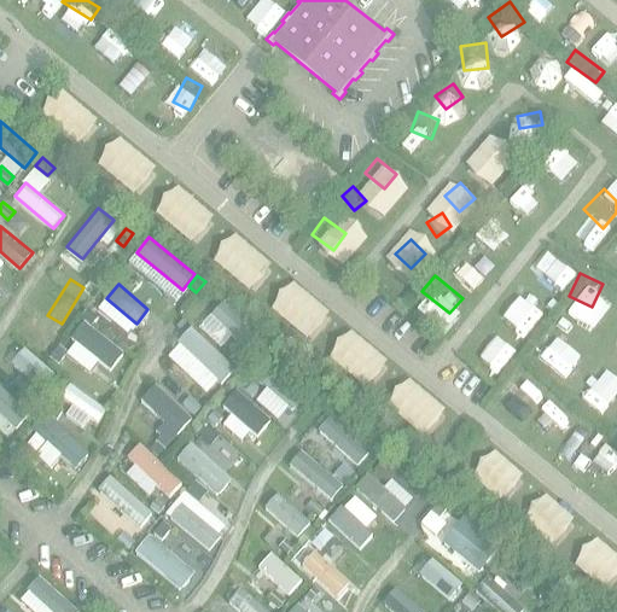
[(261,333),(223,301),(210,316),(249,348),(261,333)]
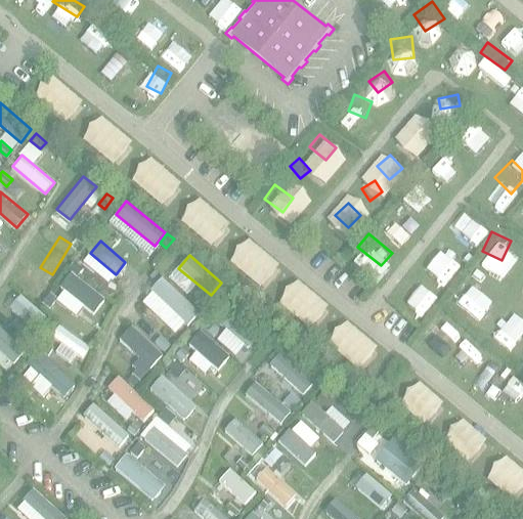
[(75,259),(69,265),(78,272),(83,266),(75,259)]
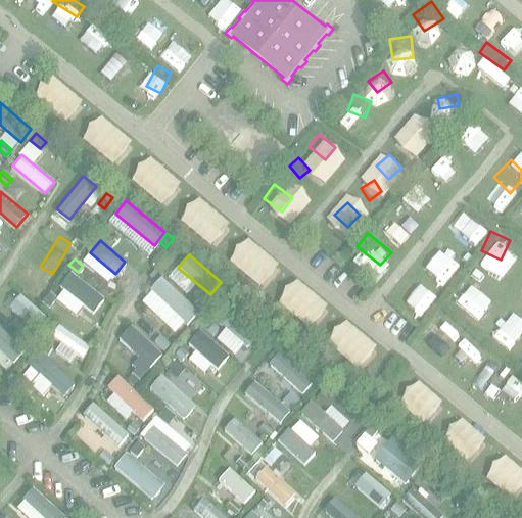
[(423,263),(410,288),(430,298),(443,273),(423,263)]
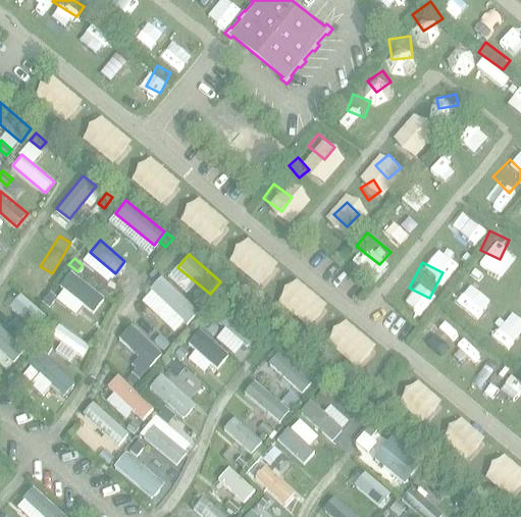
[(24,266),(14,278),(27,288),(32,280),(36,275),(24,266)]
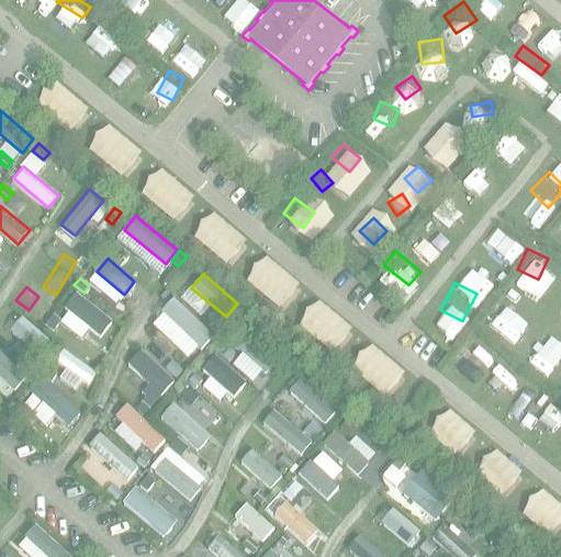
[(112,323),(77,294),(66,309),(100,337),(112,323)]
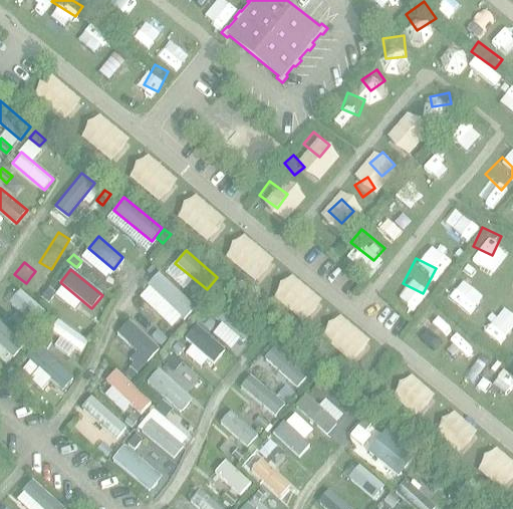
[(471,304),(485,289),(462,270),(449,285),(471,304)]
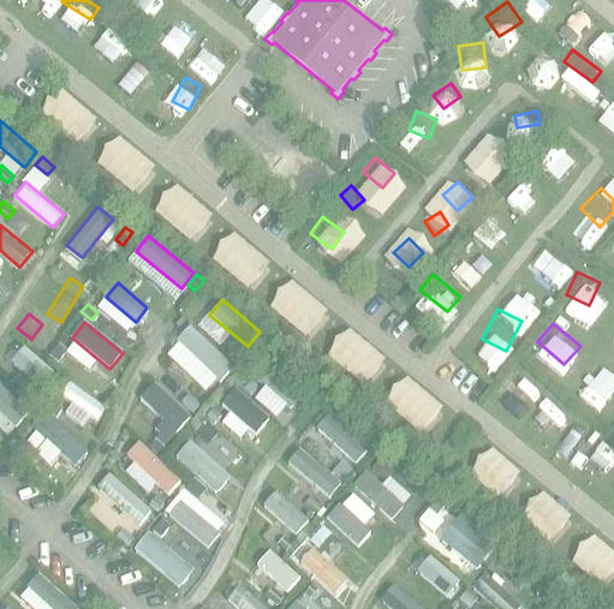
[(234,368),(191,327),(178,340),(221,382),(234,368)]
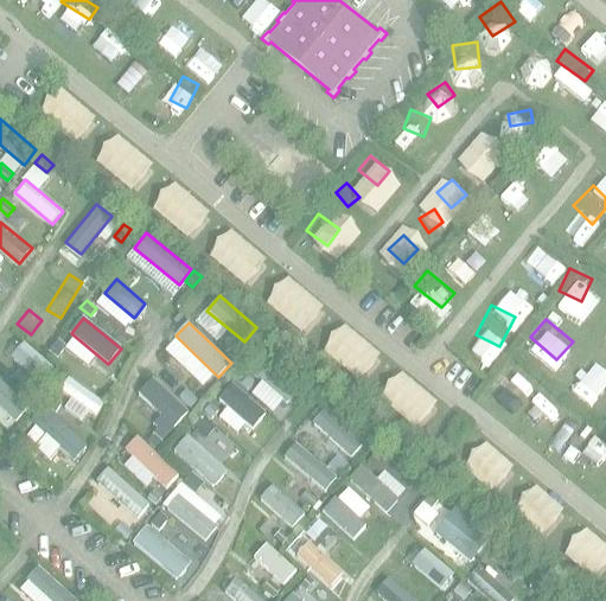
[(37,326),(31,334),(42,343),(48,334),(37,326)]
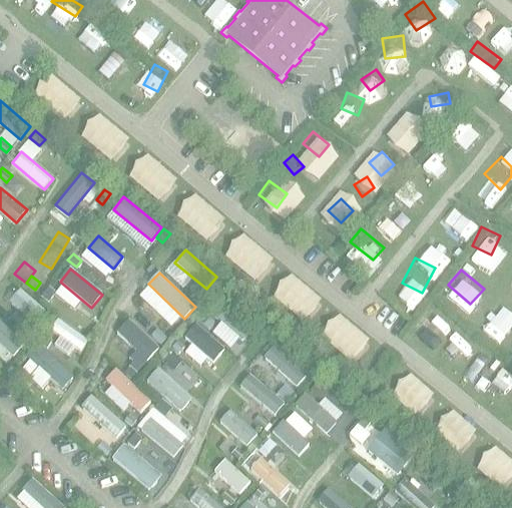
[(48,284),(40,294),(47,300),(55,290),(48,284)]
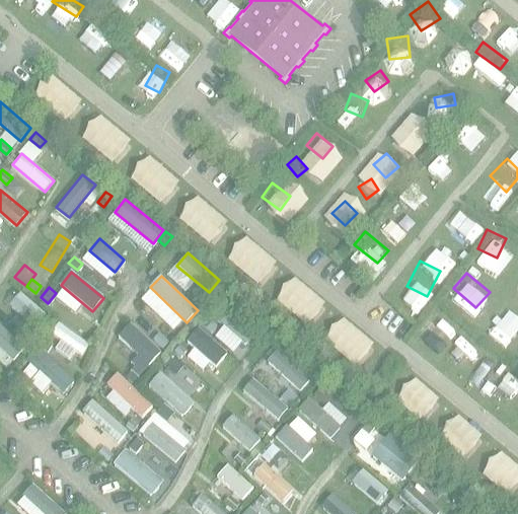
[(47,316),(21,295),(11,307),(37,328),(47,316)]
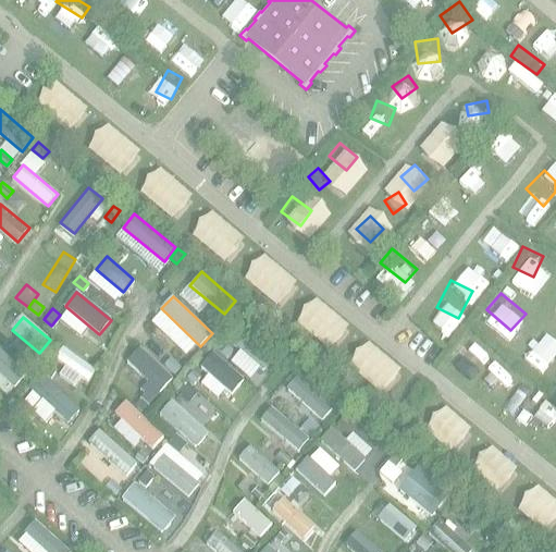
[(279,355),(244,326),(233,340),(267,368),(279,355)]
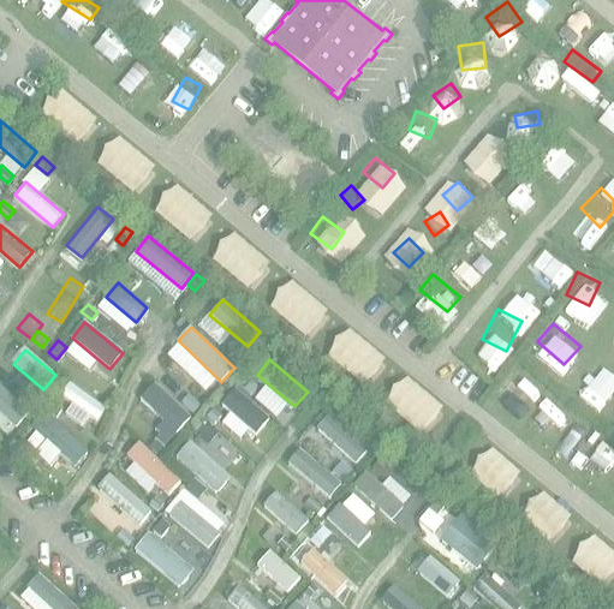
[(246,374),(238,382),(250,392),(257,383),(246,374)]
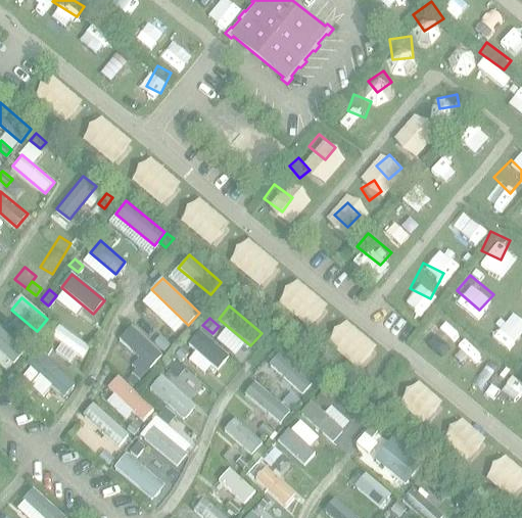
[(90,345),(60,325),(53,335),(83,356),(90,345)]
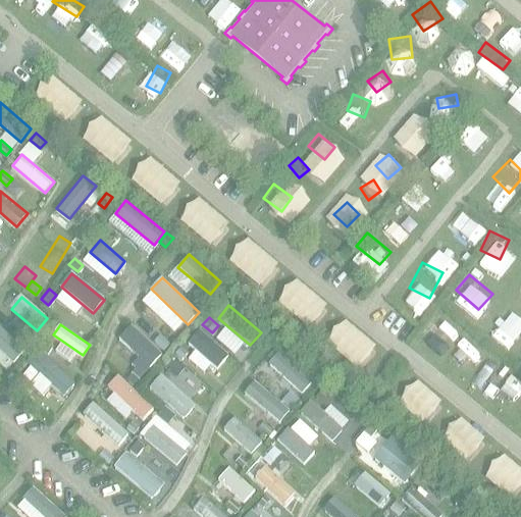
[(163,354),(132,325),(120,338),(141,356),(133,365),(144,375),(163,354)]
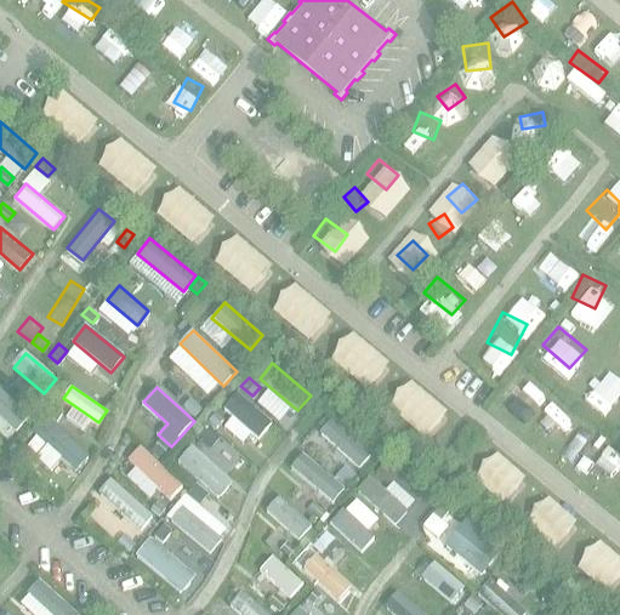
[(28,413),(0,388),(0,414),(16,427),(28,413)]
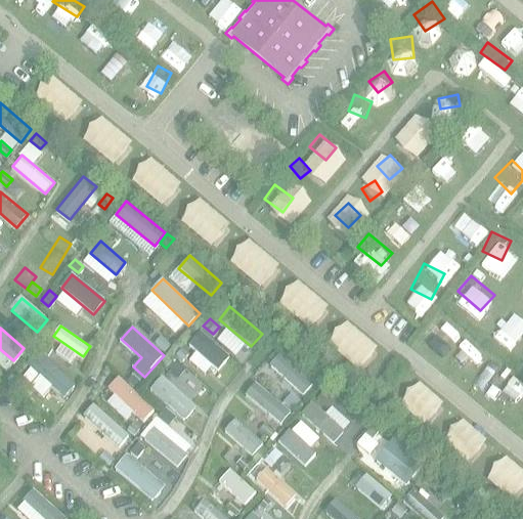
[(231,355),(201,331),(190,344),(221,369),(231,355)]
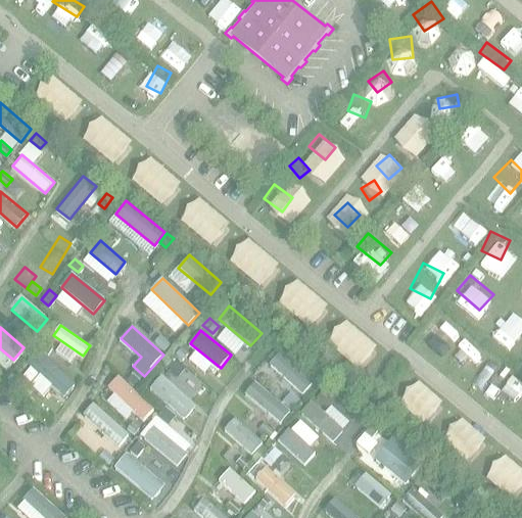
[(160,332),(153,338),(163,347),(170,340),(160,332)]
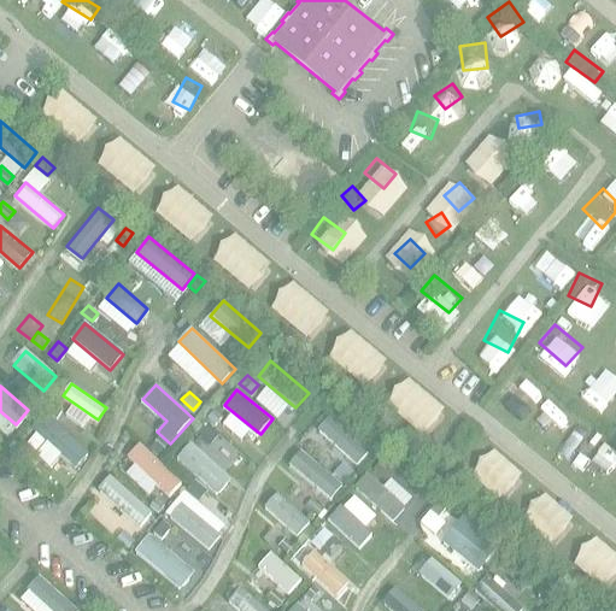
[(215,406),(207,415),(215,421),(222,413),(215,406)]
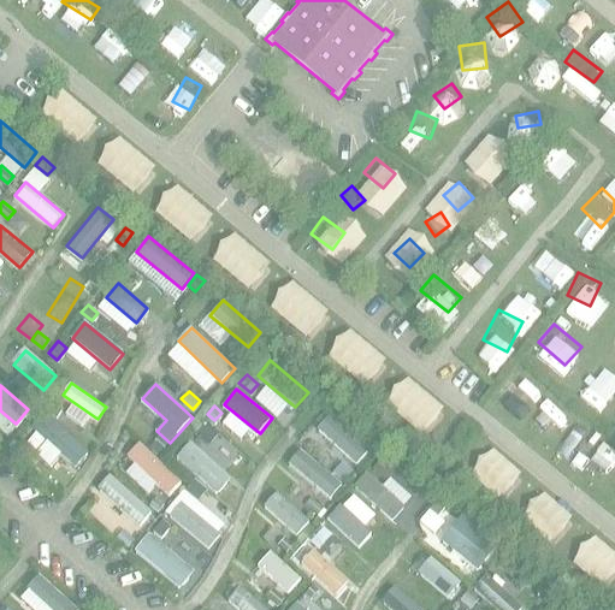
[(88,450),(43,412),(30,427),(75,466),(88,450)]
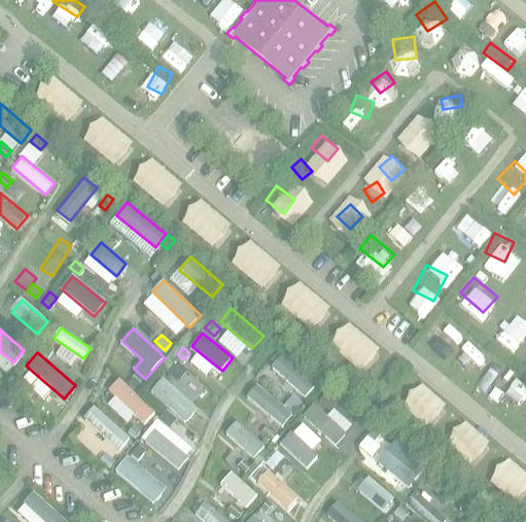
[(316,383),(284,356),(273,370),(305,396),(316,383)]
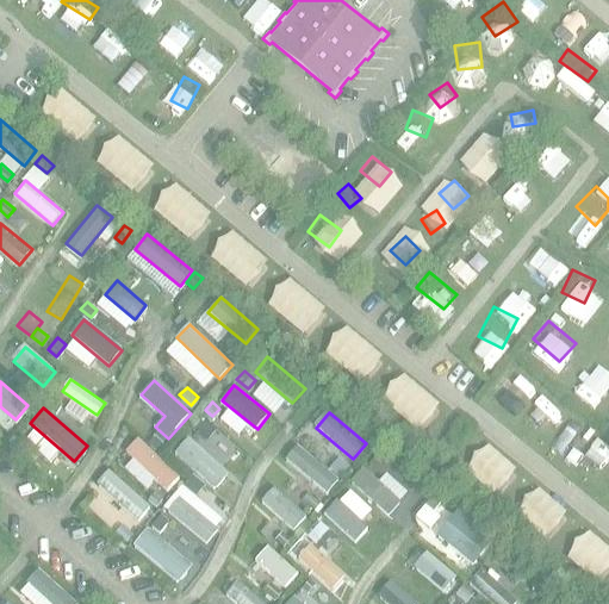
[(205,415),(197,424),(209,434),(217,425),(205,415)]
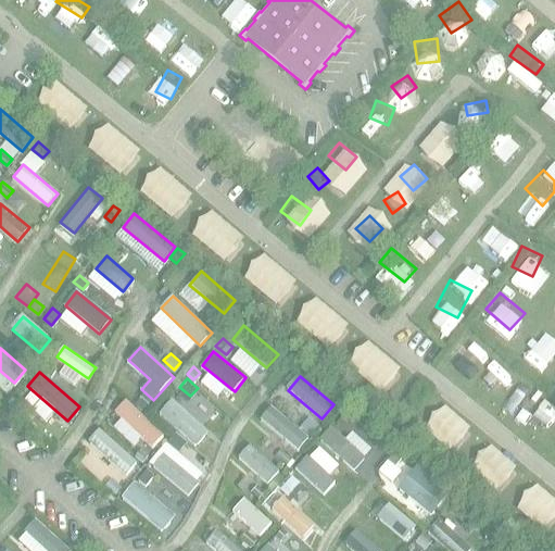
[(141,395),(135,401),(141,408),(148,401),(141,395)]
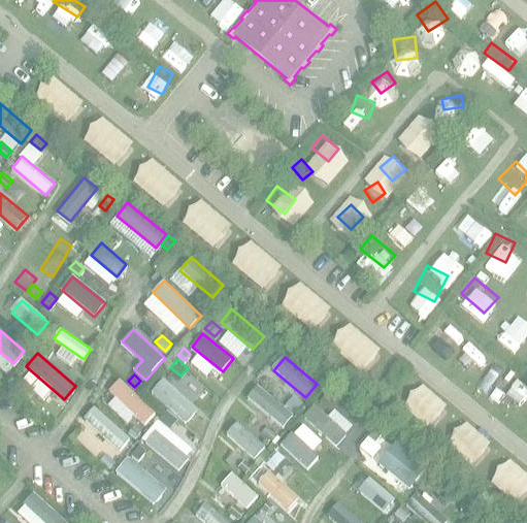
[(17,377),(10,384),(24,395),(30,388),(17,377)]
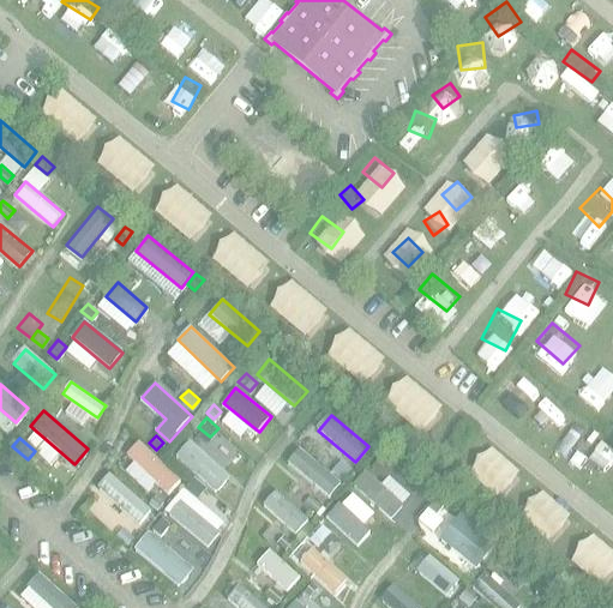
[(181,479),(139,441),(127,456),(169,493),(181,479)]
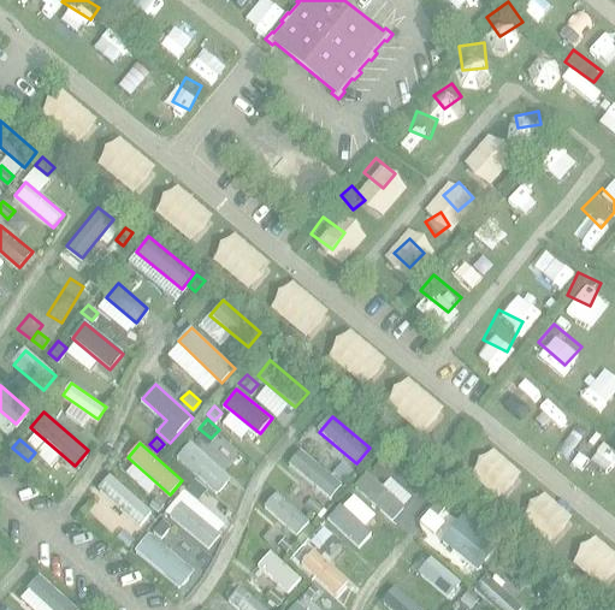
[(486,469),(502,457),(490,443),(474,456),(486,469)]
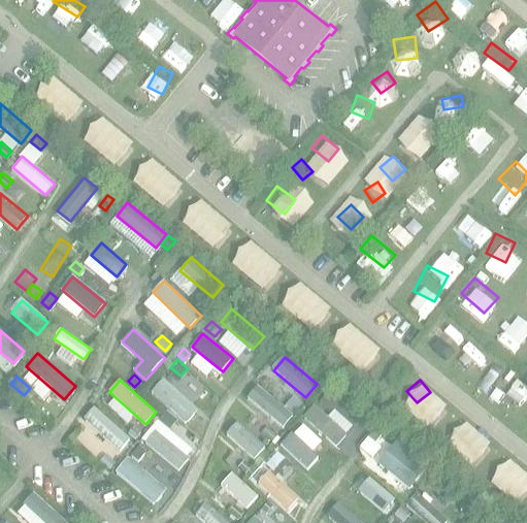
[(199,411),(164,381),(154,392),(188,423),(199,411)]
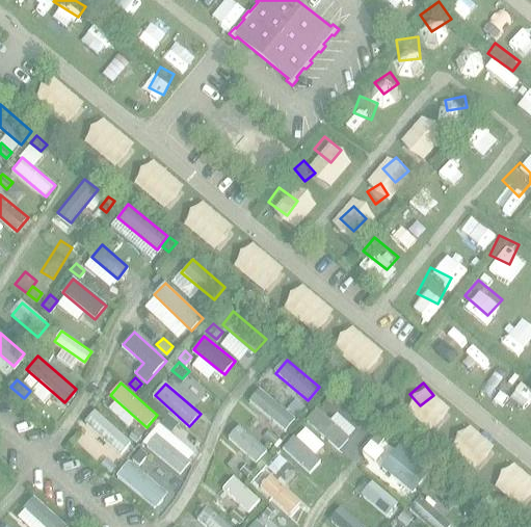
[(295,419),(259,388),(248,399),(286,430),(295,419)]
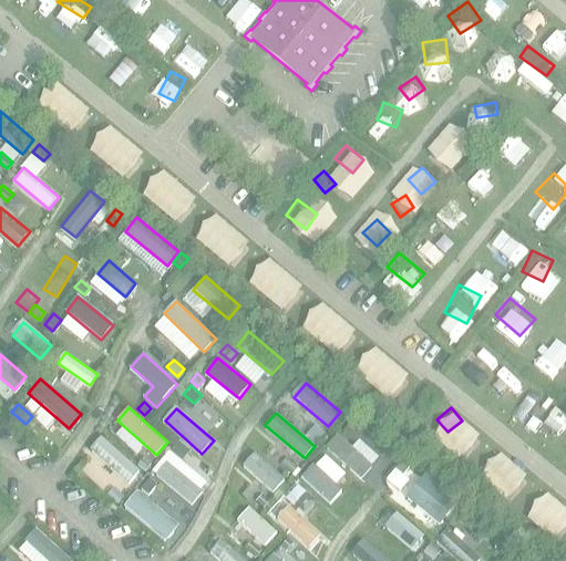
[(351,416),(342,427),(354,437),(363,427),(351,416)]
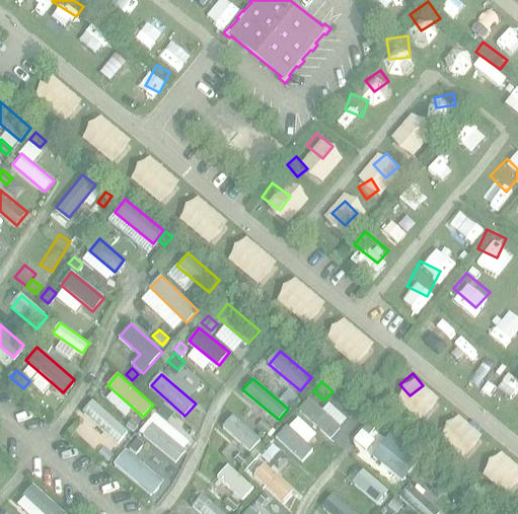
[(288,386),(280,395),(289,402),(297,394),(288,386)]
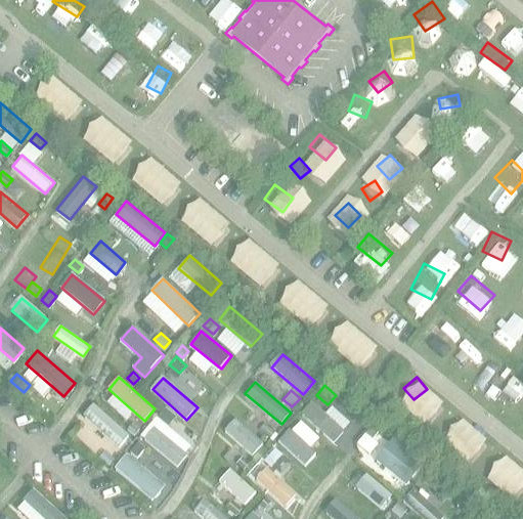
[(345,429),(312,402),(302,415),(334,442),(345,429)]
